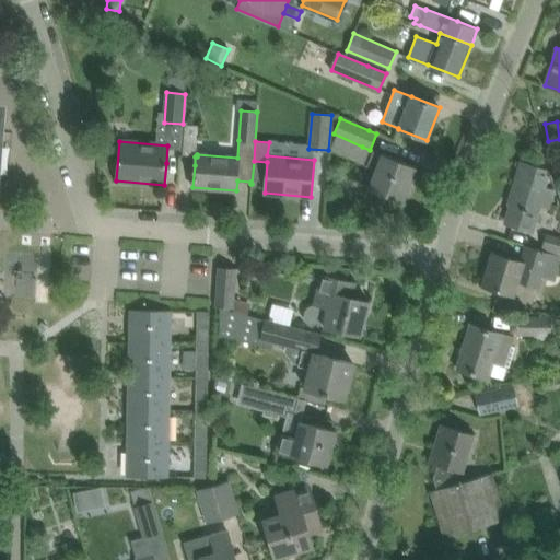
[(415,168),(372,151),(366,166),(376,170),(370,187),(403,200),(415,168)]
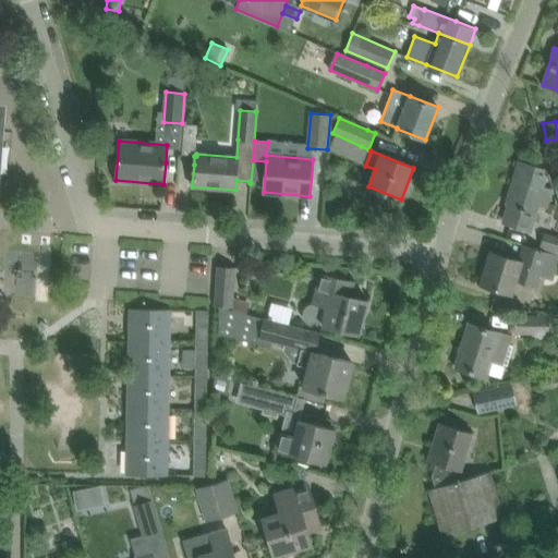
[(547,207),(552,190),(544,186),(549,170),(541,169),(519,162),(510,194),(512,195),(505,221),(532,230),(540,205),(547,207)]
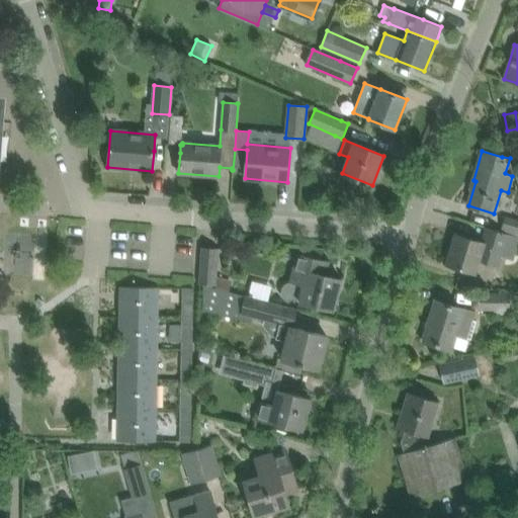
[(517,220),(504,216),(501,232),(486,227),(481,243),(456,235),(447,264),(466,270),(477,273),(481,261),(499,267),(502,257),(514,261),(517,246),(517,220)]
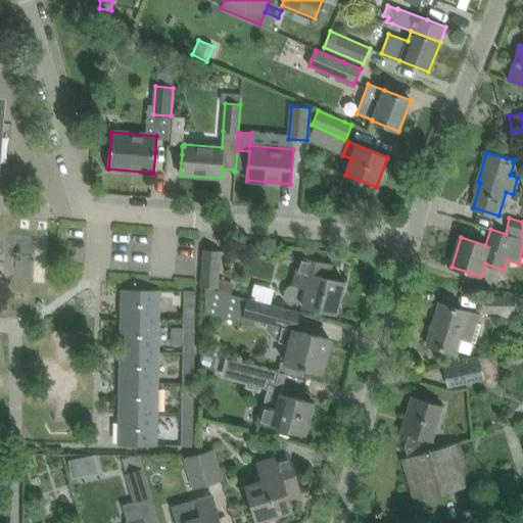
[(221,278),(223,250),(205,249),(202,286),(220,288),(221,278)]
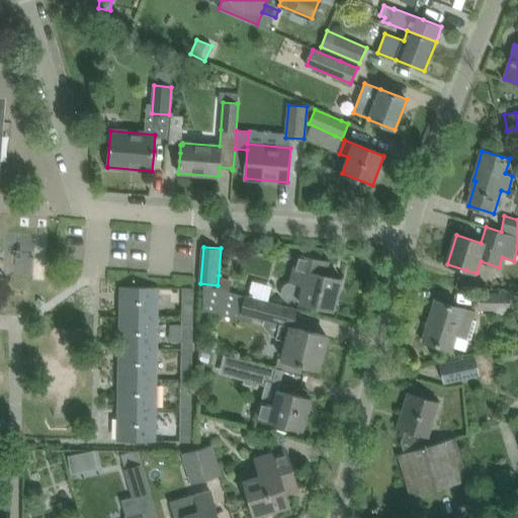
[(306,247),(304,255),(321,260),(324,248),(306,247)]
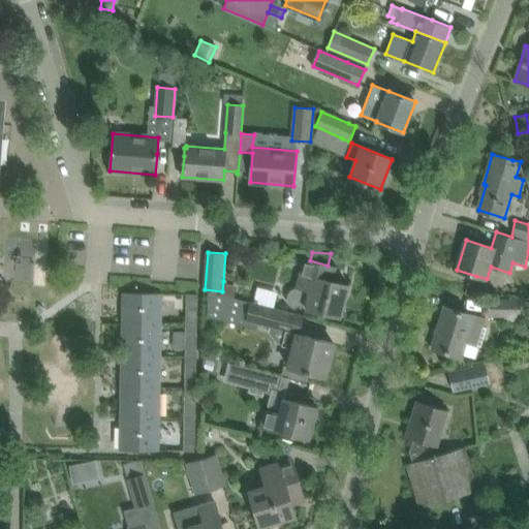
[(340,317),(348,284),(332,280),(335,268),(328,266),(310,260),(304,259),(299,279),(296,290),(294,291),(293,292),(292,293),(292,296),(291,297),(291,298),(291,300),(292,301),(292,303),(293,304),(294,305),(297,306),(298,306),(340,317)]
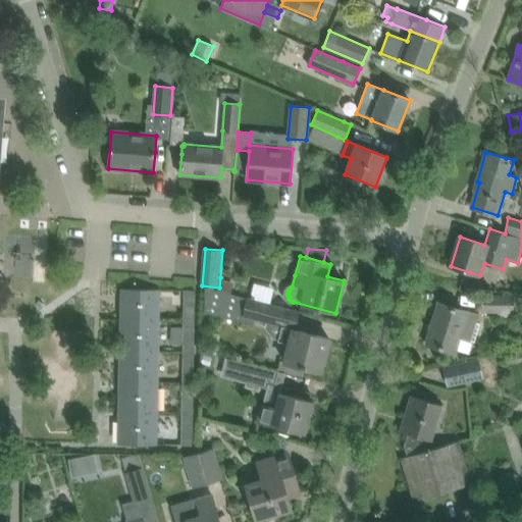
[(219,288),(219,290),(230,294),(235,281),(220,277),(219,288)]
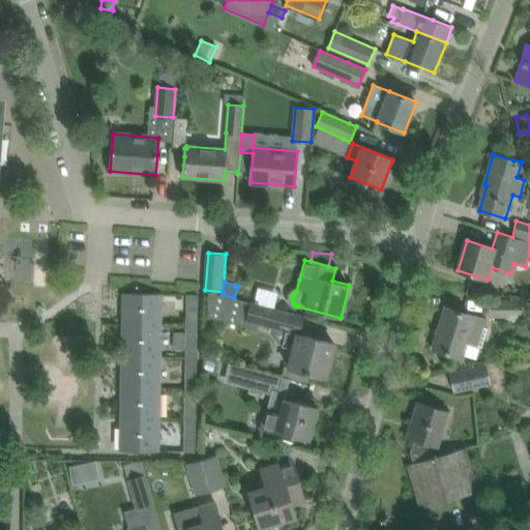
[(276,303),(278,290),(257,287),(255,301),(276,303)]
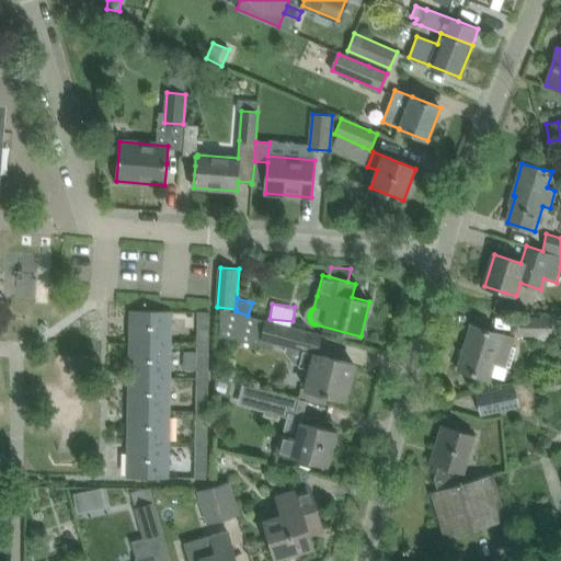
[(220,308),(220,335),(263,347),(264,340),(286,346),(302,351),(299,365),(299,366),(311,369),(306,389),(301,388),(299,398),(325,404),(328,396),(344,400),(354,364),(332,358),(318,354),(323,335),(301,330),(265,320),(264,320),(248,316),(236,311),(226,308),(220,308)]
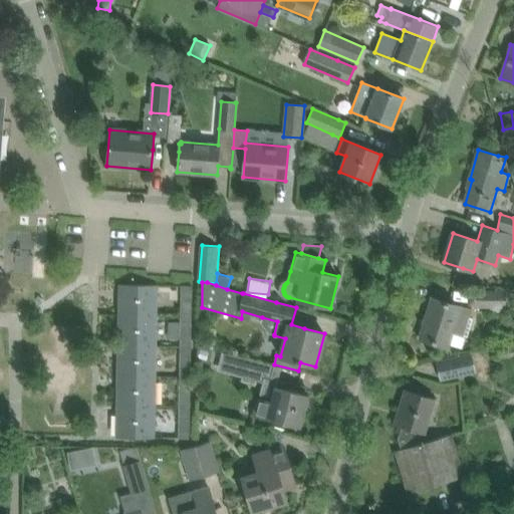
[(156,315),(156,305),(157,285),(120,284),(119,315),(156,315)]
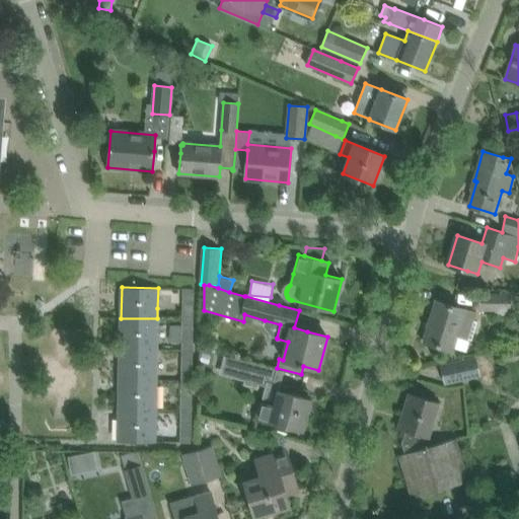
[(193,315),(194,288),(183,288),(183,315),(193,315)]
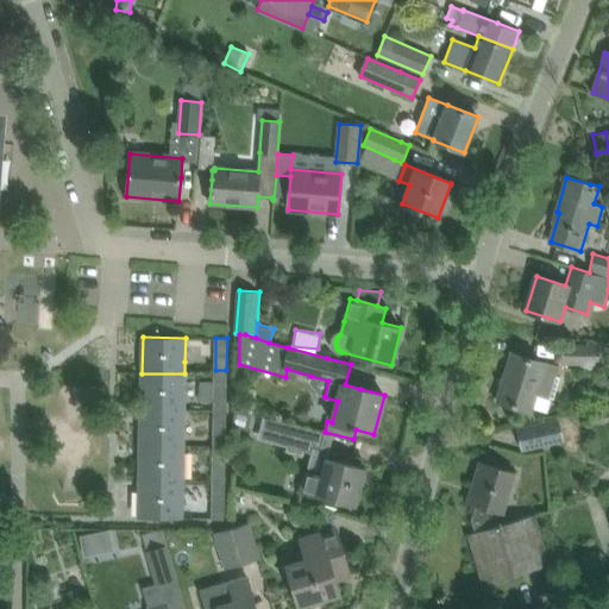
[(562,345),(562,364),(601,364),(601,345),(562,345)]
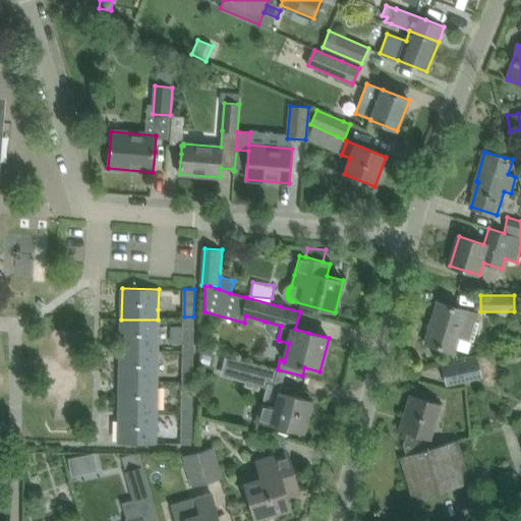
[(439,302),(426,343),(446,349),(453,351),(458,338),(471,342),(477,324),(474,323),(477,313),(466,310),(458,308),(439,302)]
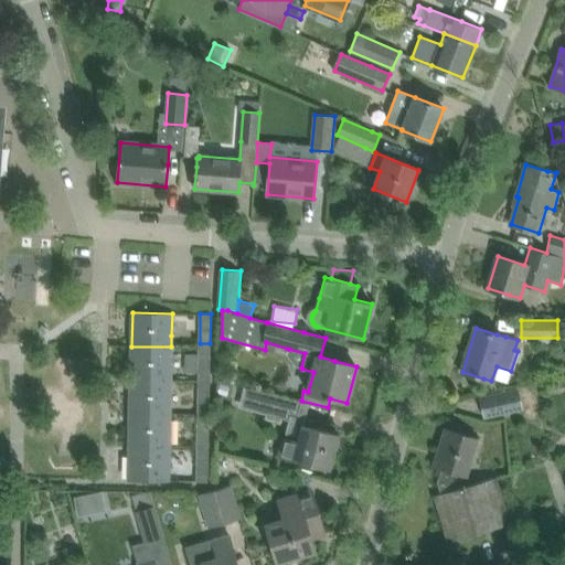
[(170,381),(171,347),(131,347),(131,380),(170,381)]
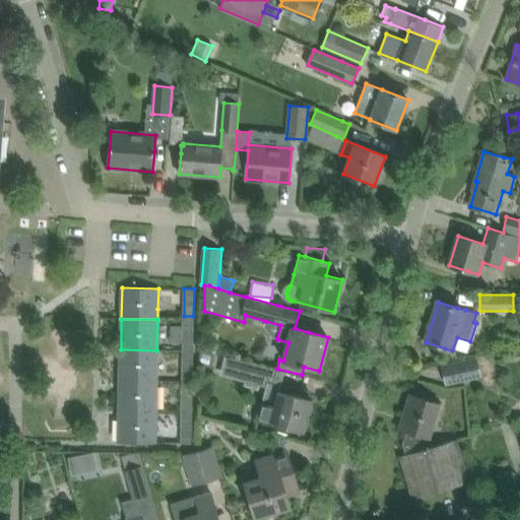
[(171,326),(170,342),(183,342),(183,346),(193,346),(193,320),(184,320),(184,326),(171,326)]
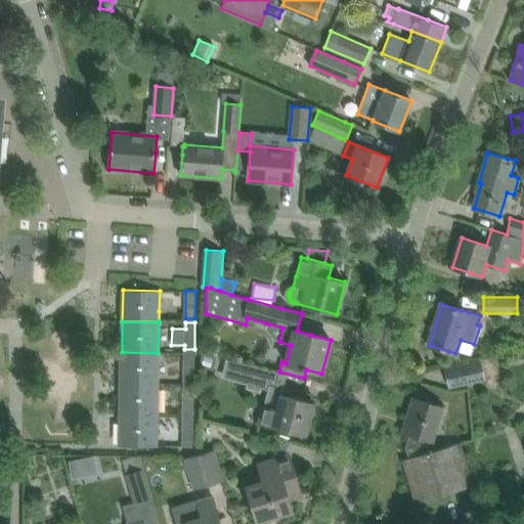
[(510,363),(523,359),(523,355),(522,347),(507,351),(510,363)]
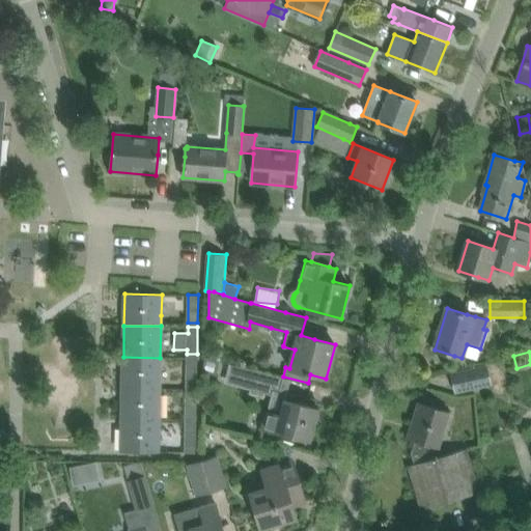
[(160,389),(160,358),(123,357),(122,388),(160,389)]
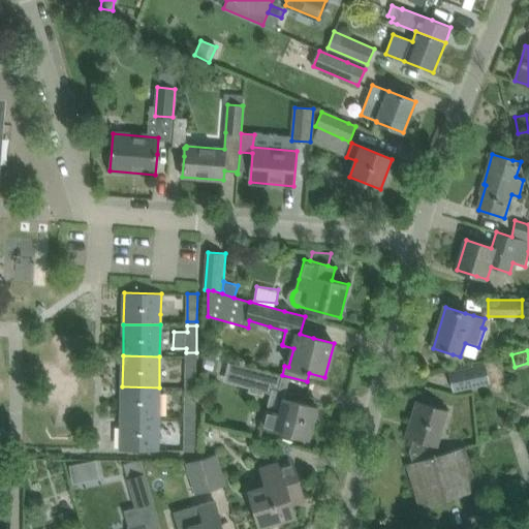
[(195,383),(196,356),(186,356),(186,383),(195,383)]
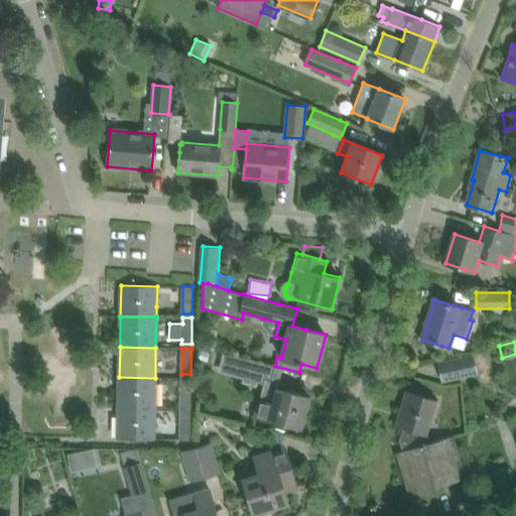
[(228,355),(223,373),(243,378),(242,381),(256,385),(257,381),(270,385),(271,381),(275,367),(248,360),(228,355)]
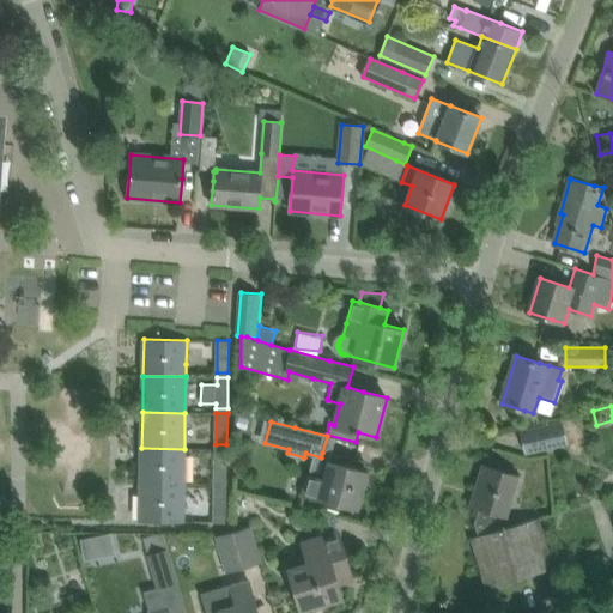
[(527,453),(566,443),(562,423),(522,431),(527,453)]
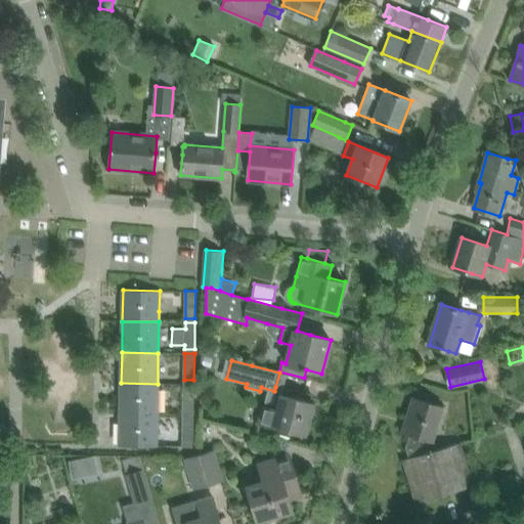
[(157,415),(158,384),(121,383),(121,413),(157,415)]
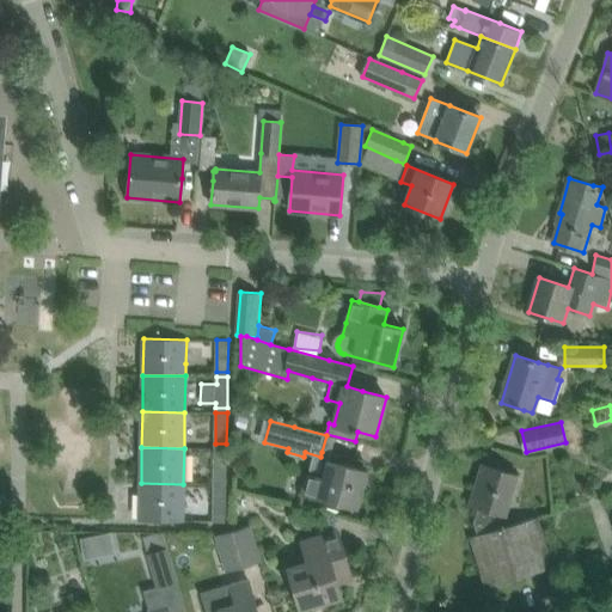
[(226,479),(226,448),(215,448),(214,479),(226,479)]
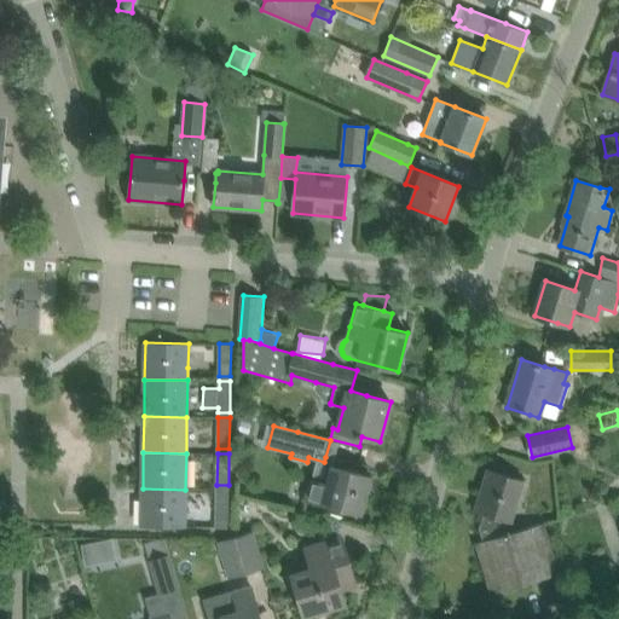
[(310,480),(305,499),(337,508),(362,514),(371,476),(368,475),(370,466),(350,461),(348,462),(340,460),(337,468),(331,466),(327,484),(310,480)]
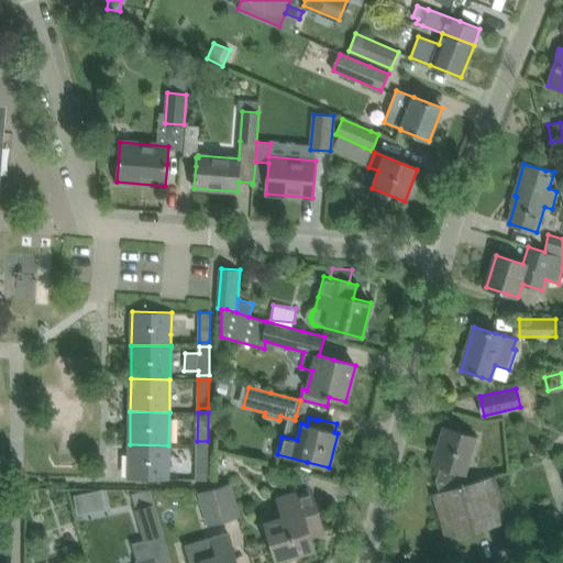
[(435,481),(466,474),(465,474),(477,437),(464,433),(443,426),(431,464),(440,466),(435,481)]
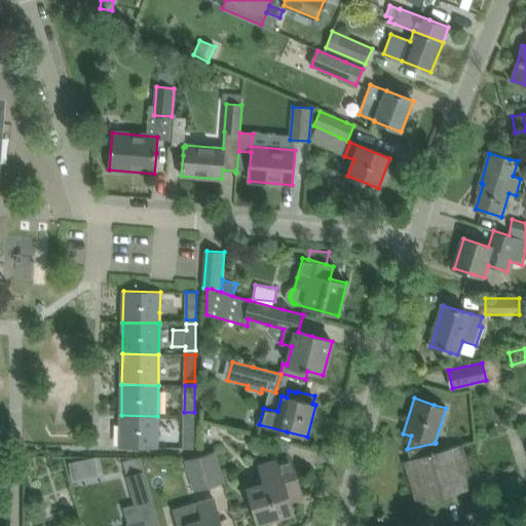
[(121,415),(120,447),(157,448),(157,416),(121,415)]
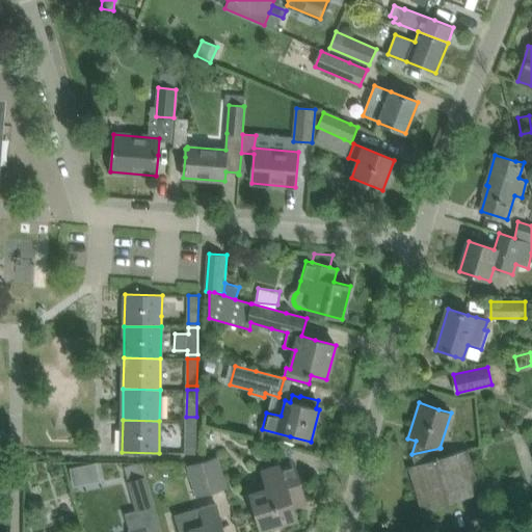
[(195,449),(196,421),(186,421),(186,448),(195,449)]
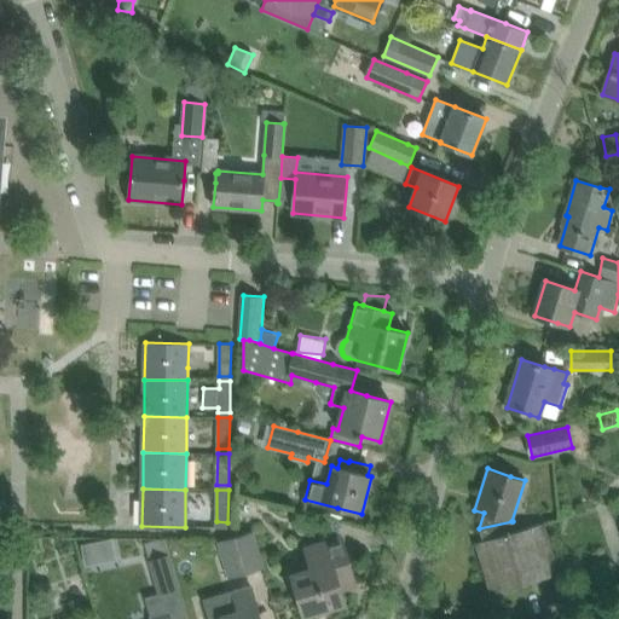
[(515,531),(513,521),(479,528),(482,541),(475,543),(490,594),(560,574),(553,551),(544,522),(515,531)]
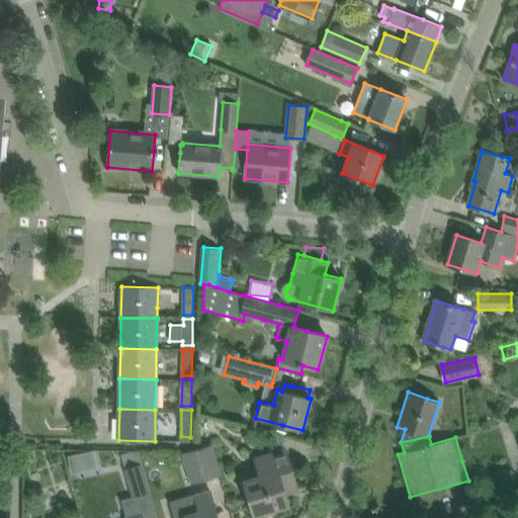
[(211,444),(182,453),(187,471),(191,484),(205,480),(221,476),(211,444)]
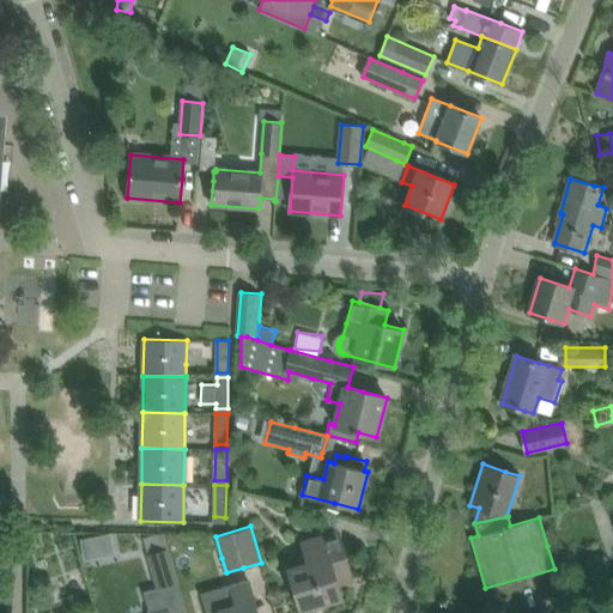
[(116,530),(80,534),(83,565),(119,560),(116,530)]
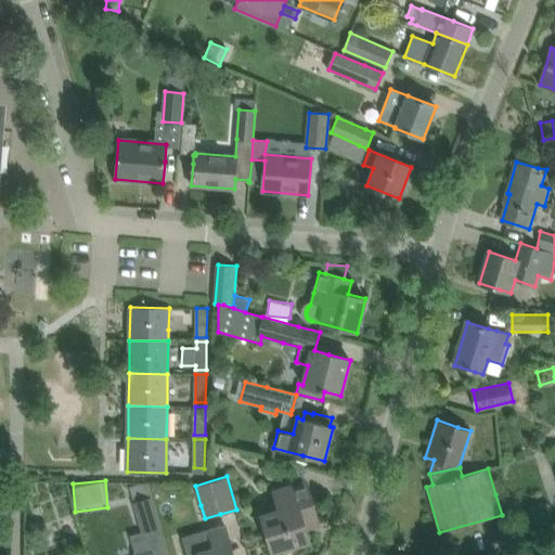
[(278,510),(261,515),(272,553),(310,542),(306,529),(320,525),(307,482),(272,493),(278,510)]
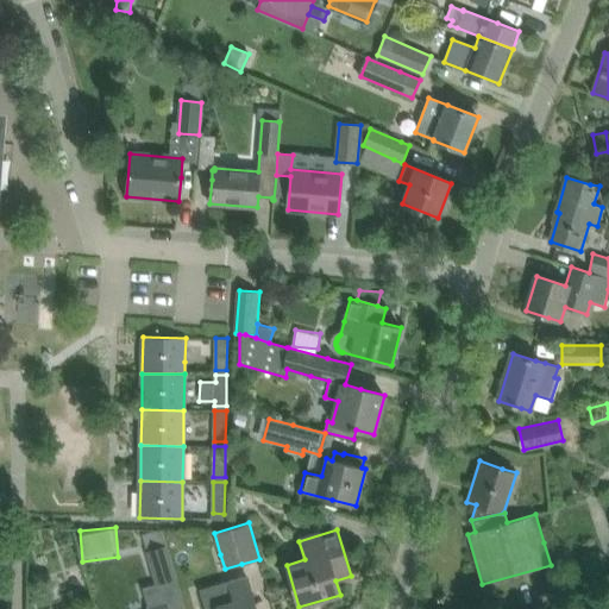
[(162,531),(143,537),(148,552),(167,546),(162,531)]
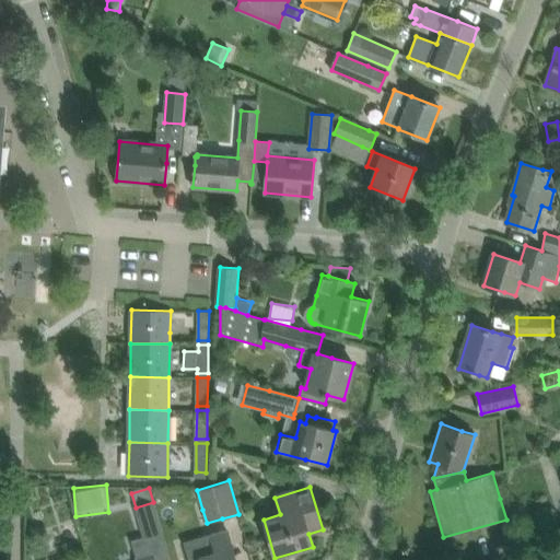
[(153,502),(136,508),(143,536),(144,538),(162,533),(153,502)]
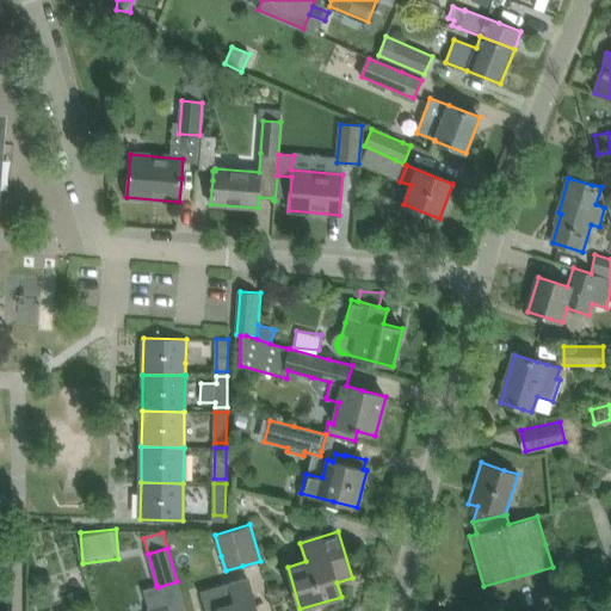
[(248,578),(201,592),(205,610),(258,610),(248,579),(248,578)]
